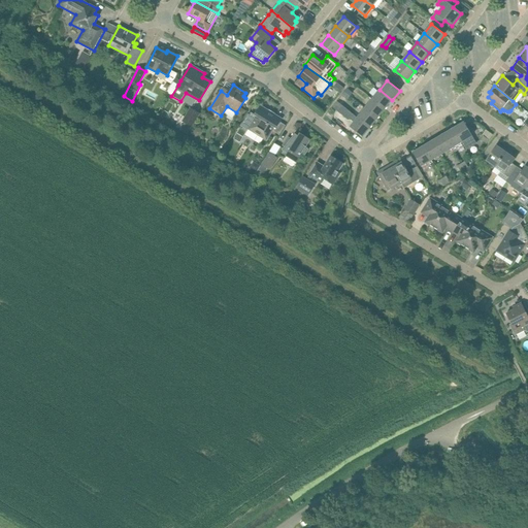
[(372,99),(385,109),(392,100),(380,90),(372,99)]
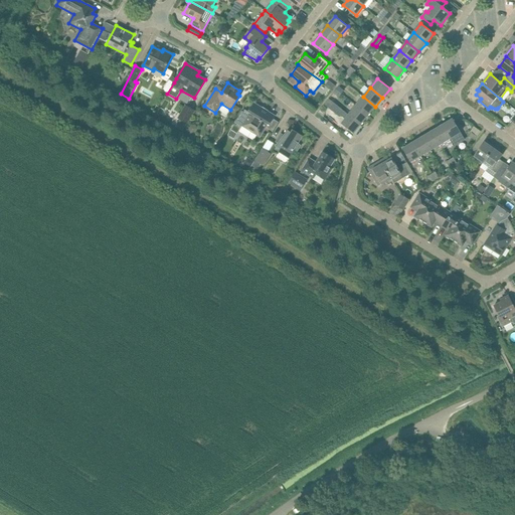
[(356,106),(368,116),(375,107),(363,97),(356,106)]
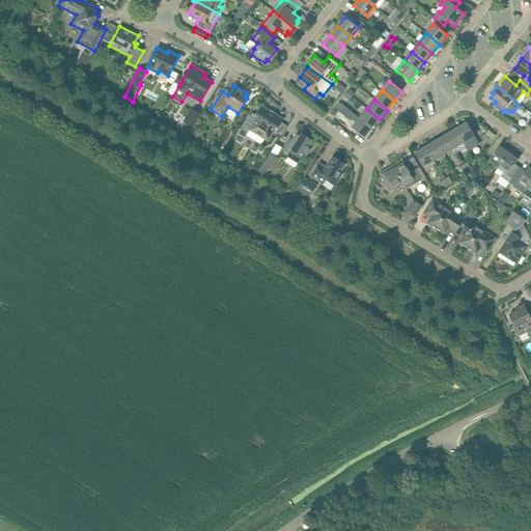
[(276,129),(278,130),(284,119),(277,115),(277,114),(274,112),(271,110),(270,111),(261,106),(257,113),(253,111),(252,113),(251,113),(242,128),(249,132),(250,130),(269,141),(276,129)]
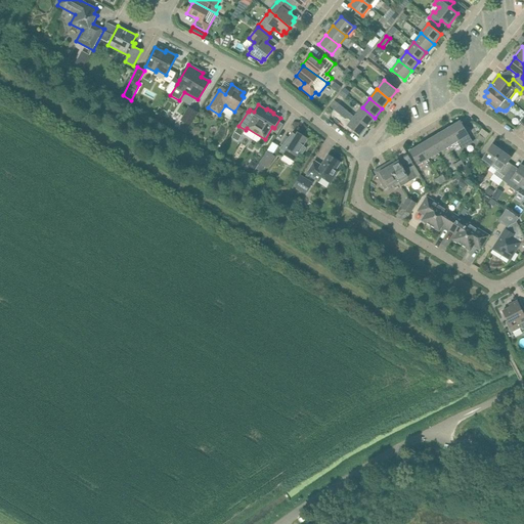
[(337,108),(335,111),(345,119),(348,118),(351,121),(347,126),(350,129),(360,136),(367,127),(355,117),(354,117),(340,104),(337,108)]
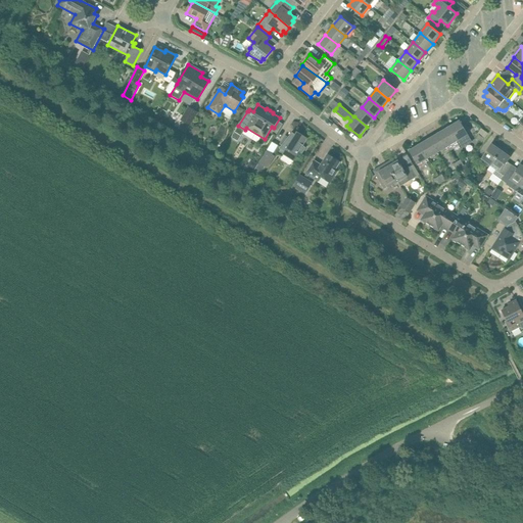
[(189,107),(181,120),(183,121),(190,126),(197,112),(189,107)]
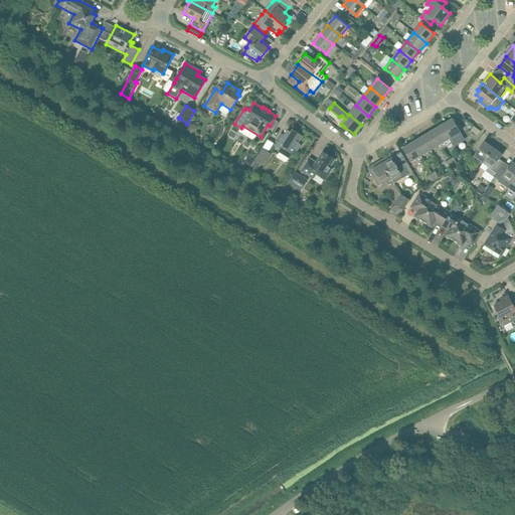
[(349,115),(361,125),(368,116),(356,106),(349,115)]
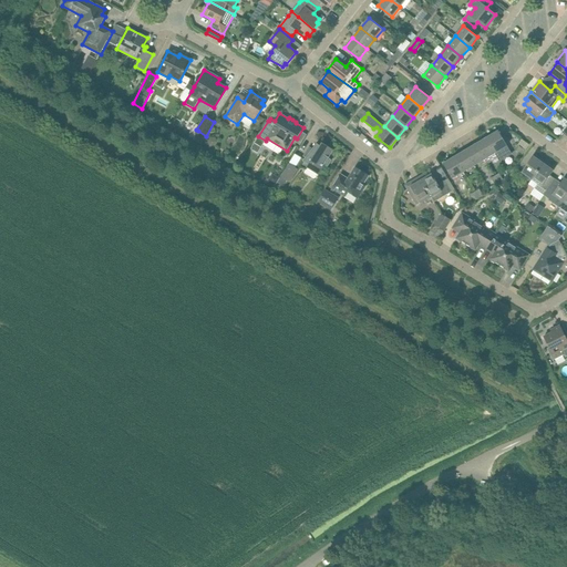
[(498,131),(487,137),(496,153),(501,161),(512,154),(507,146),(498,131)]
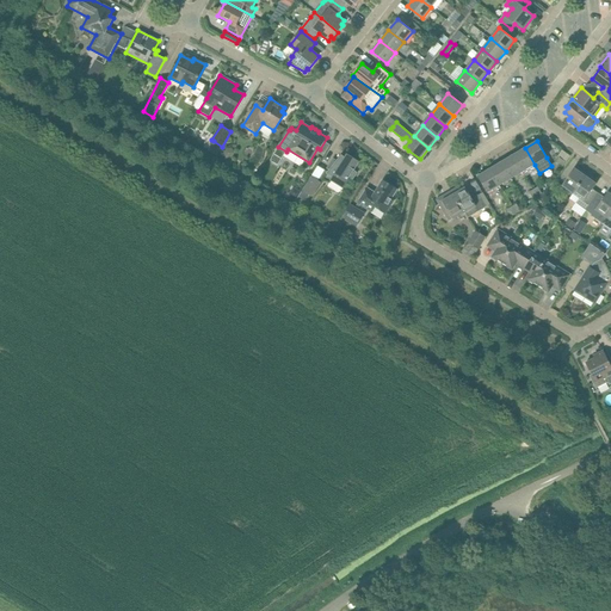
[(513,155),(523,172),(535,165),(525,148),(513,155)]
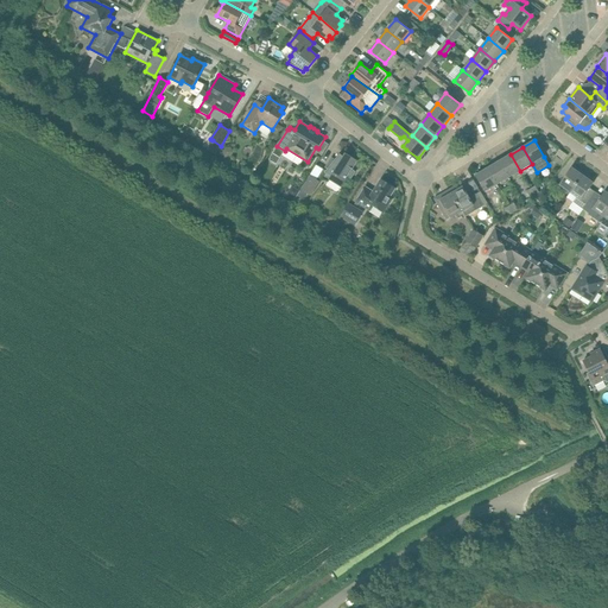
[(273,152),(268,159),(277,164),(280,158),(273,152)]
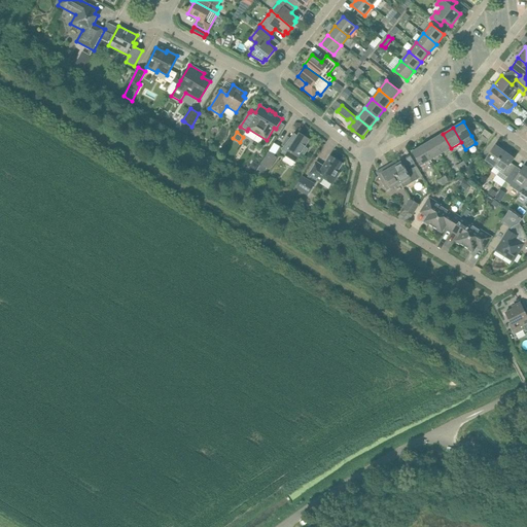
[(301,153),(304,155),(308,149),(305,146),(309,139),(300,133),(297,136),(294,134),(280,152),(295,162),(301,153)]
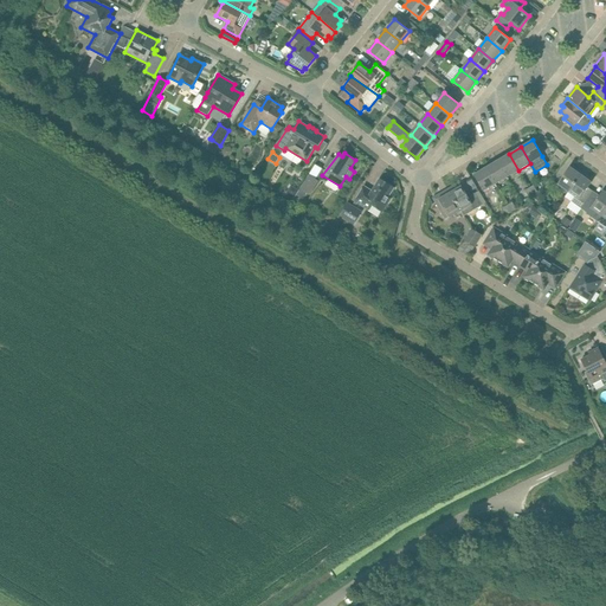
[(497,161),(507,176),(519,171),(509,154),(497,161)]
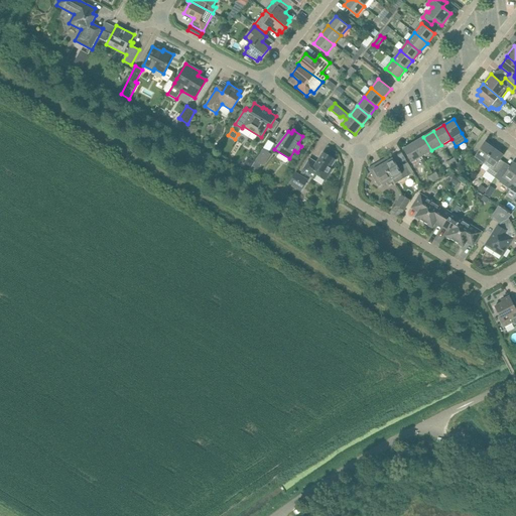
[(413,143),(421,156),(431,150),(423,137),(413,143)]
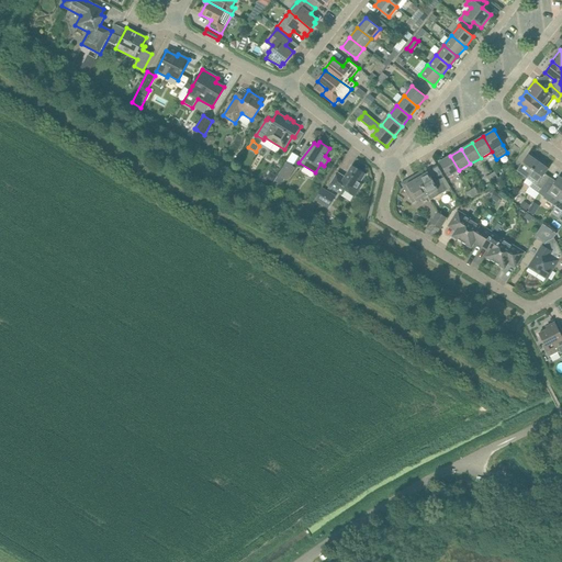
[(527,178),(539,161),(528,155),(517,171),(527,178)]
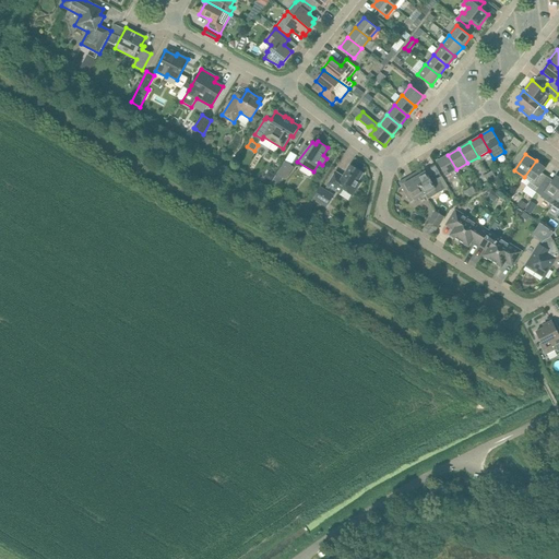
[(448,155),(437,162),(445,176),(456,169),(448,155)]
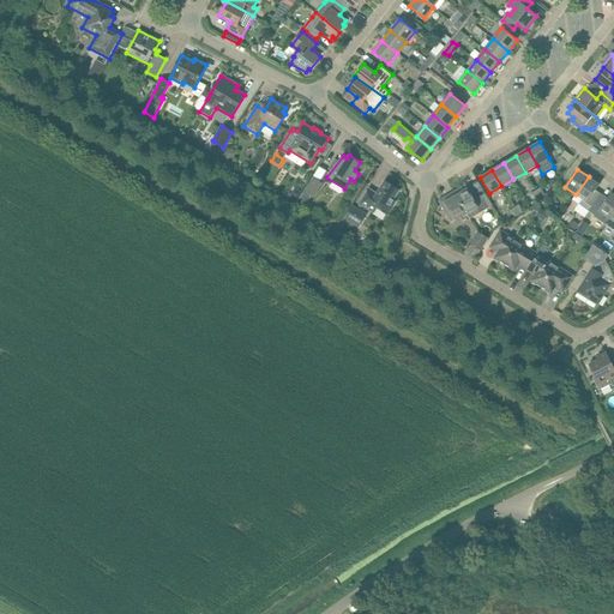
[(600,185),(589,176),(576,194),(582,199),(578,204),(589,211),(593,206),(588,202),(600,185)]
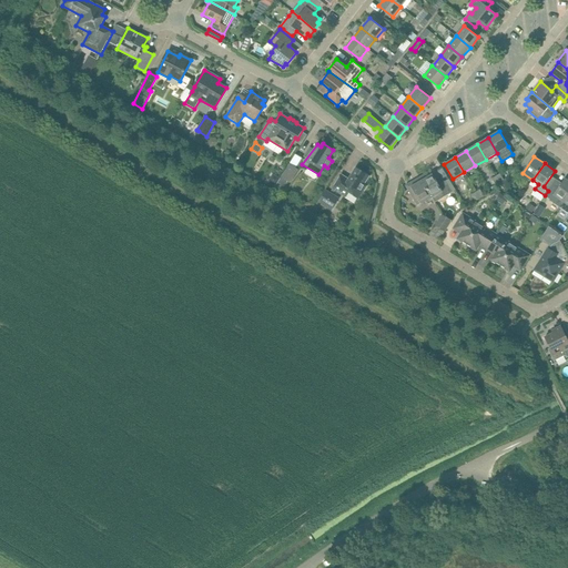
[(298,169),(290,164),(274,189),(280,192),(287,180),(287,181),(287,182),(298,169)]
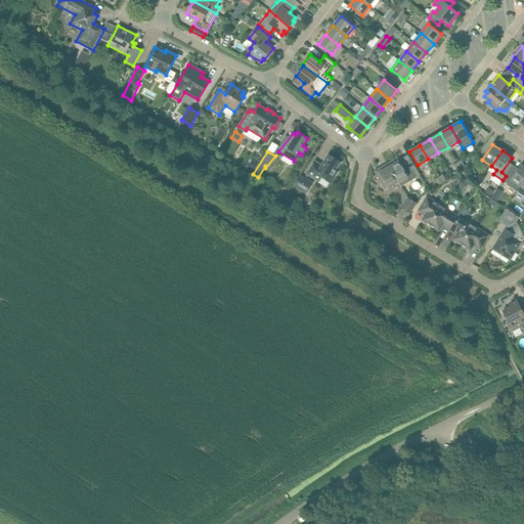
[(318,181),(321,177),(331,183),(338,172),(336,171),(341,163),(329,155),(321,166),(315,161),(307,174),(318,181)]
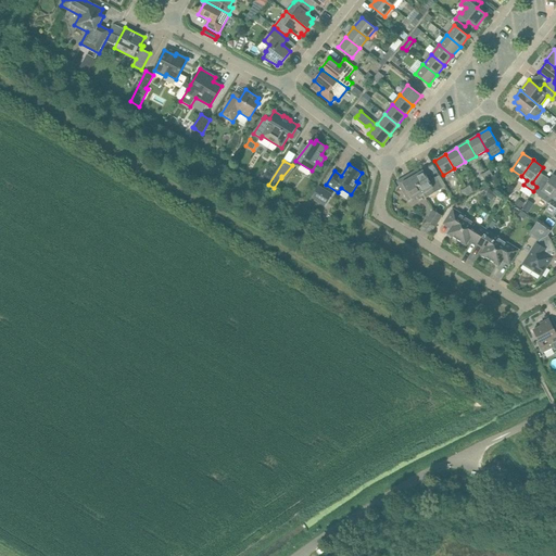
[(421,194),(422,193),(426,199),(442,188),(436,177),(429,180),(424,171),(415,175),(413,172),(409,174),(421,194)]
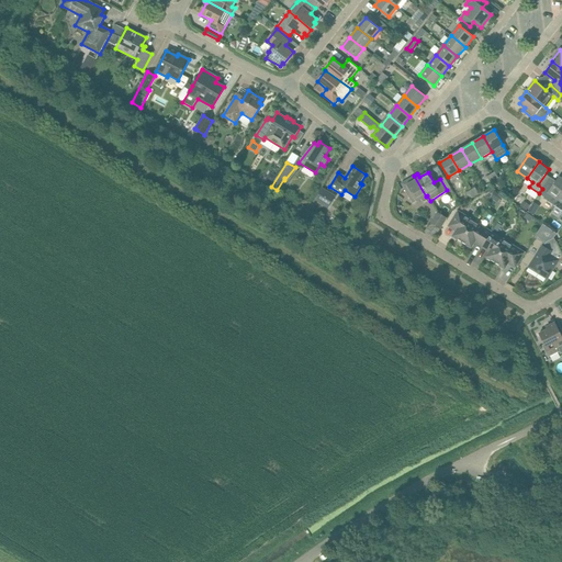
[(426,197),(414,176),(404,181),(406,184),(403,187),(413,203),(416,201),(416,202),(426,197)]
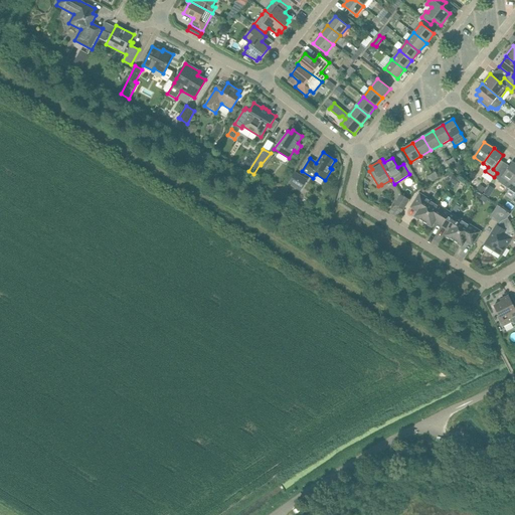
[(506,170),(499,181),(508,188),(514,177),(514,163),(512,162),(509,166),(506,170)]
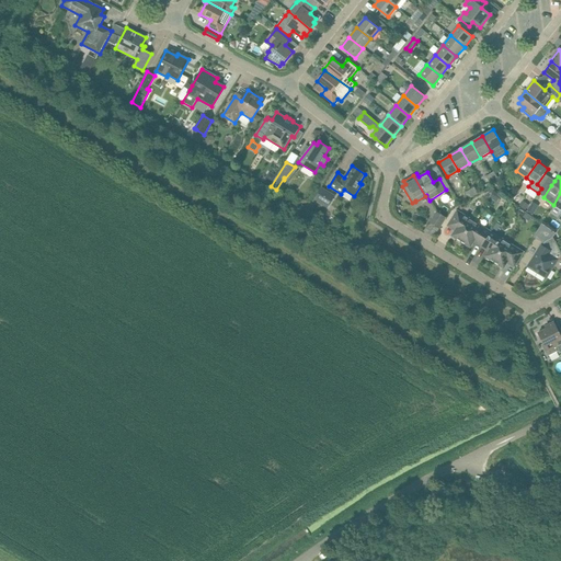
[(322,189),(309,207),(312,209),(317,202),(327,207),(334,196),(322,189)]
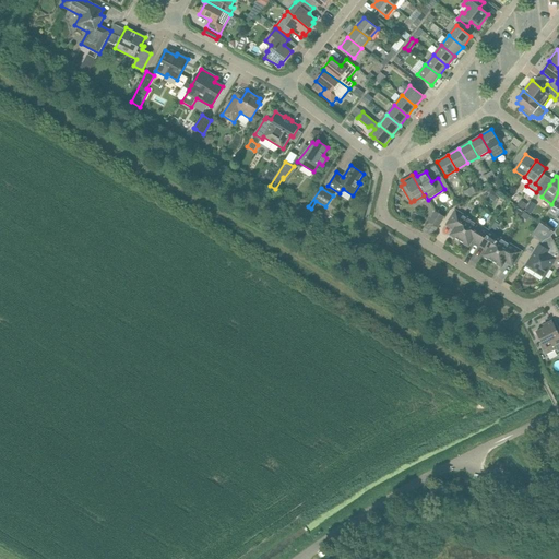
[(518,205),(523,210),(527,204),(522,200),(518,205)]
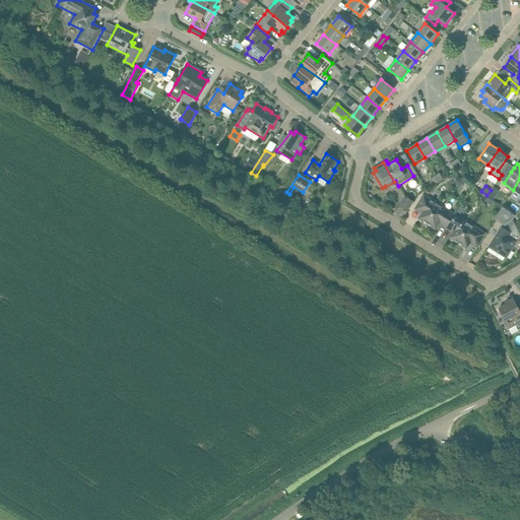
[(494,187),(488,195),(494,200),(500,191),(494,187)]
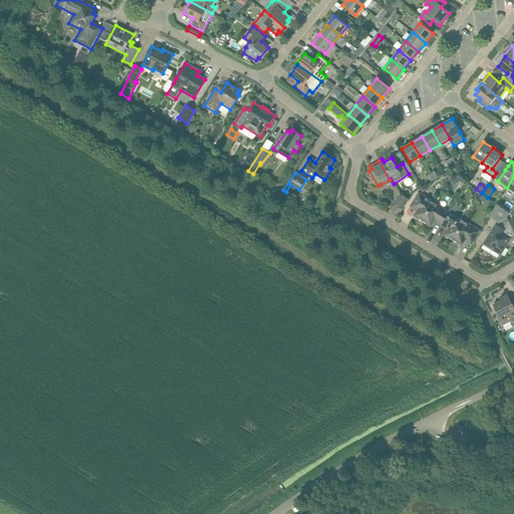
[(414,216),(423,221),(434,203),(419,193),(410,207),(411,207),(413,205),(417,208),(418,211),(414,216)]
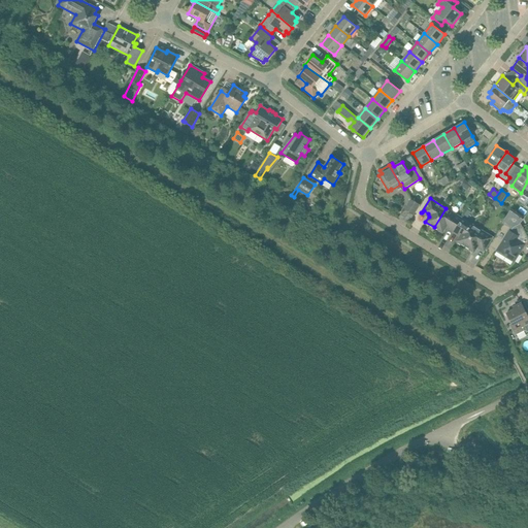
[(420,204),(410,199),(404,209),(414,216),(420,204)]
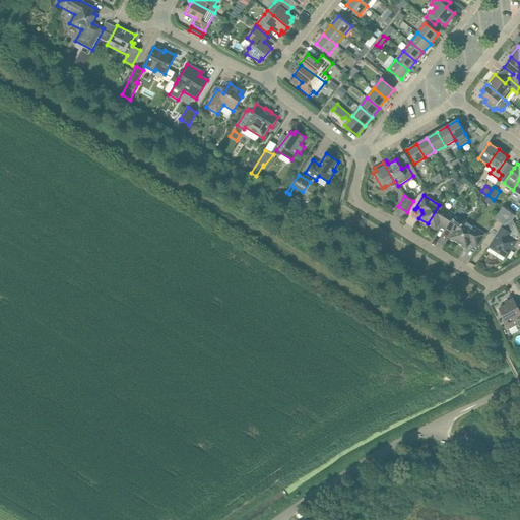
[(455,214),(439,205),(428,223),(436,230),(440,223),(442,222),(448,226),(455,214)]
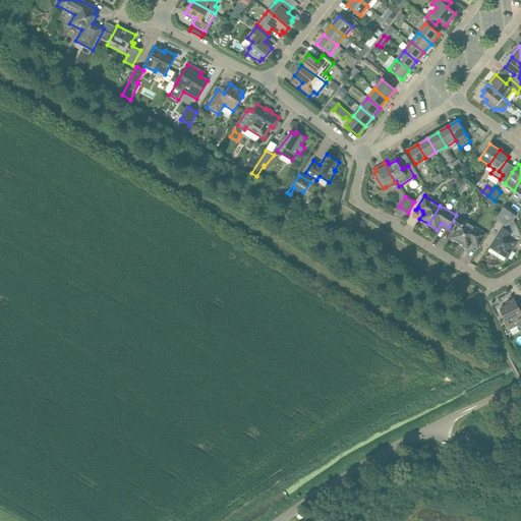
[(456,215),(449,227),(454,230),(454,233),(451,238),(459,244),(471,225),(456,215)]
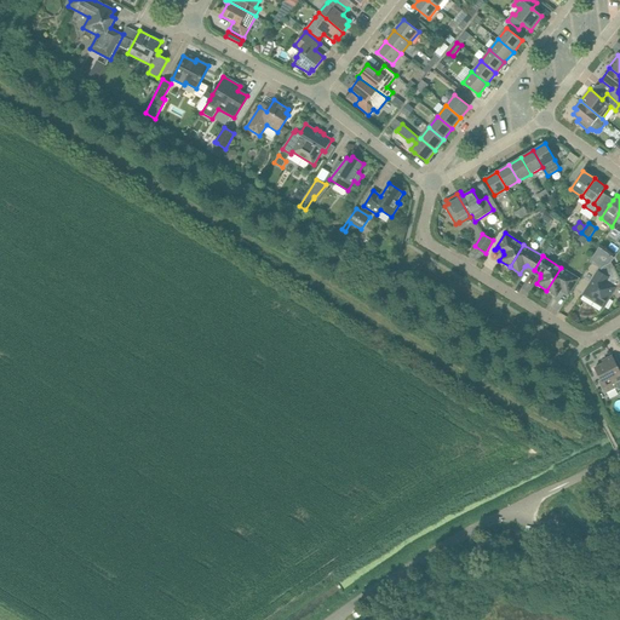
[(592,283),(585,294),(596,300),(595,302),(600,305),(606,304),(609,299),(608,298),(614,287),(613,287),(612,283),(619,280),(614,269),(612,263),(610,263),(603,267),(601,271),(598,270),(596,274),(596,276),(592,283)]
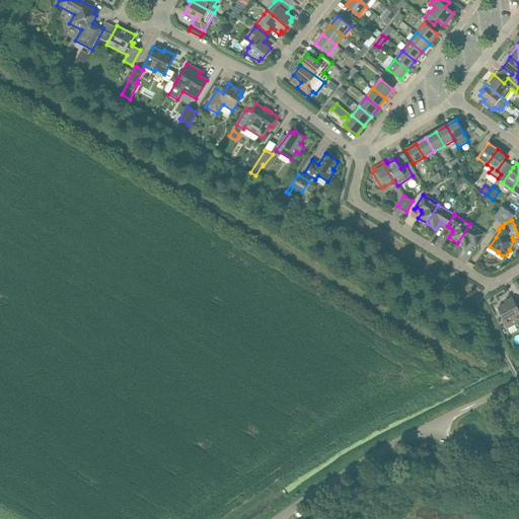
[(485,233),(469,224),(457,243),(466,248),(469,242),(472,241),(477,244),(475,247),(476,247),(485,233)]
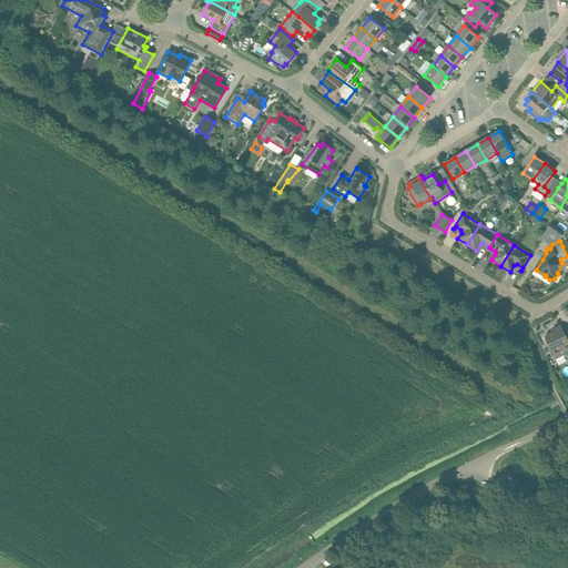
[(553,358),(564,353),(566,358),(567,356),(567,336),(566,337),(560,326),(553,331),(554,333),(545,337),(550,348),(548,350),(553,358)]
